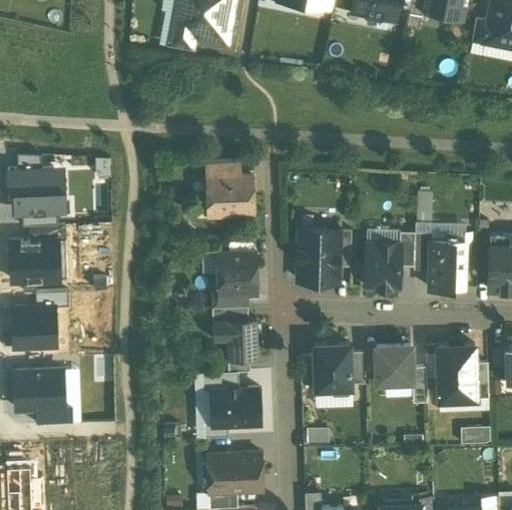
[(227,18),(230,0),(178,0),(171,49),(192,52),(195,40),(228,45),(232,18),(227,18)]
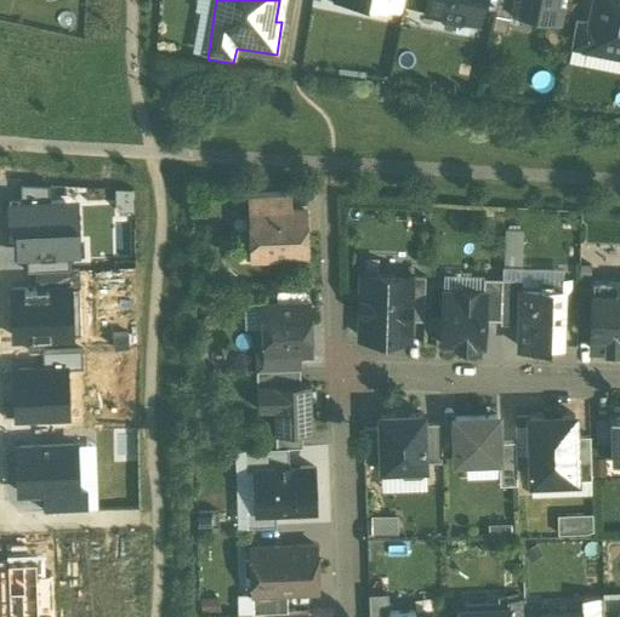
[(336,0),(337,3),(387,12),(388,0),(336,0)]
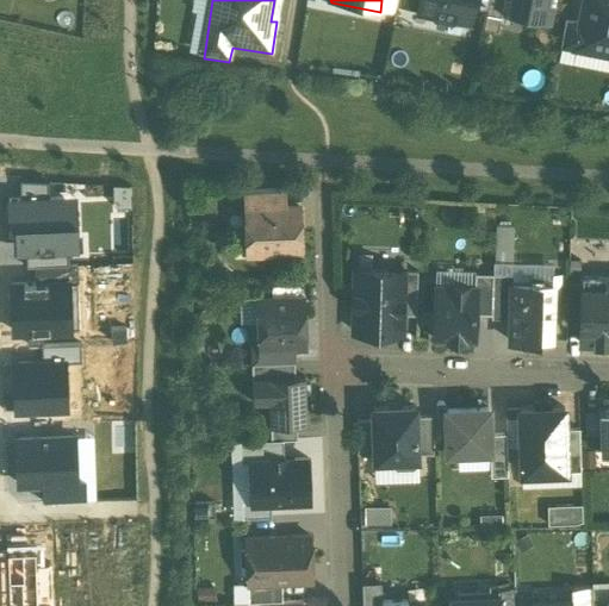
[(396,16),(398,0),(381,0),(380,12),(396,16)]
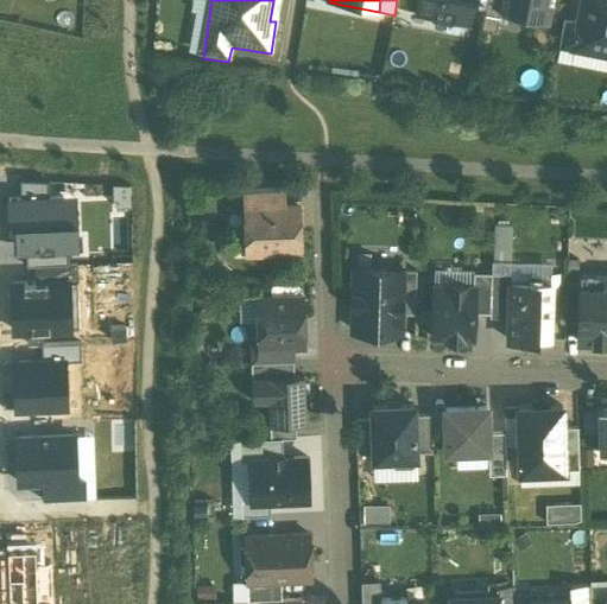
[(419,0),(397,0),(396,8),(417,13),(419,0)]
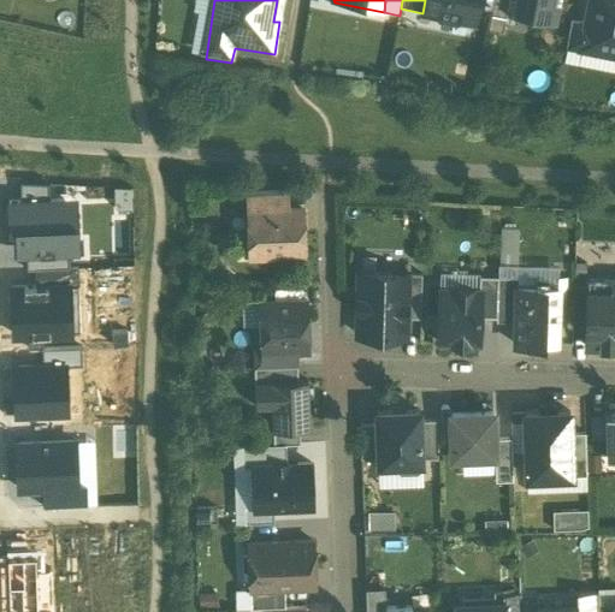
[(425,0),(423,13),(423,15),(439,18),(439,21),(459,24),(459,22),(477,25),(479,10),(482,0),(425,0)]
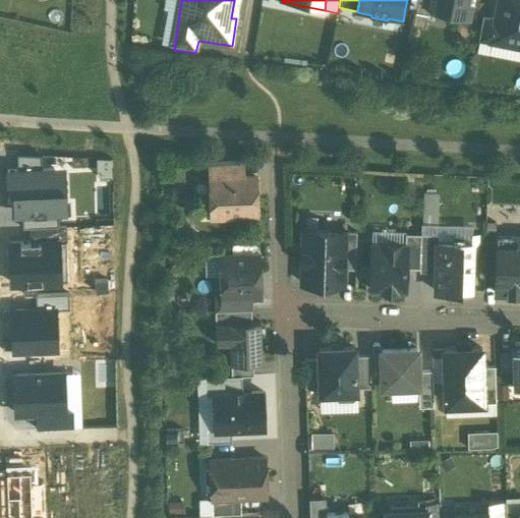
[(407,0),(405,8),(417,10),(419,0),(407,0)]
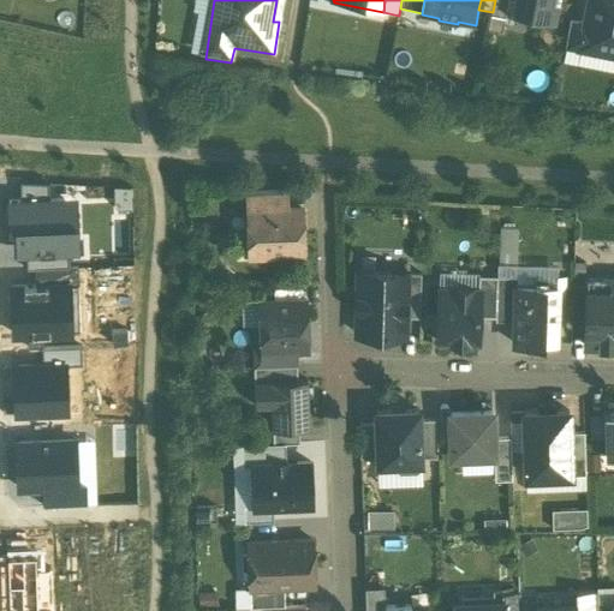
[(495,0),(493,12),(489,34),(502,36),(507,17),(510,0),(495,0)]
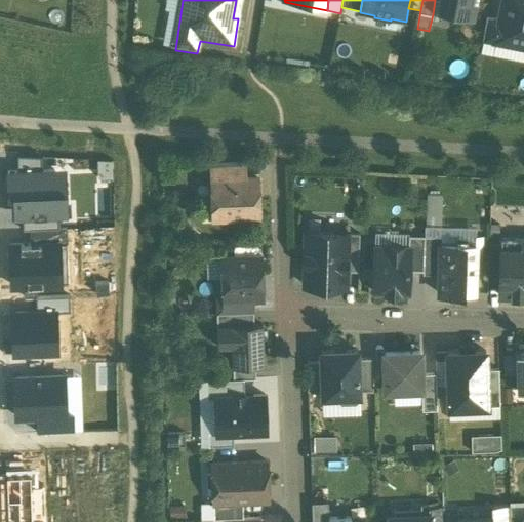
[(479,0),(435,0),(433,14),(475,23),(479,0)]
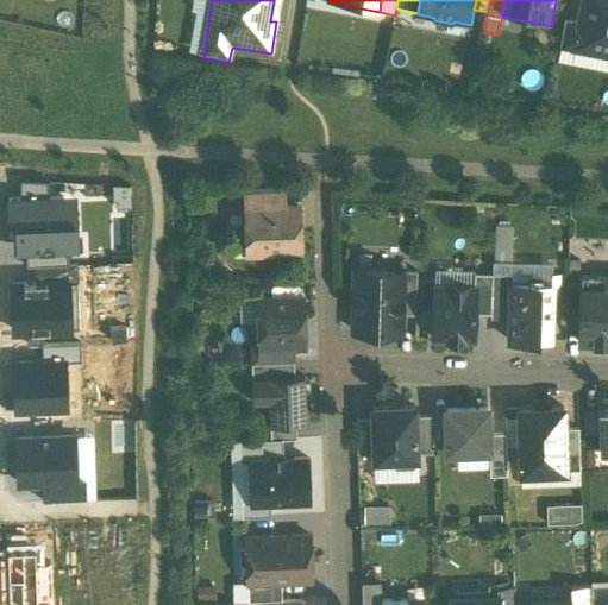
[(607,0),(584,0),(580,26),(581,26),(576,51),(607,58),(607,0)]
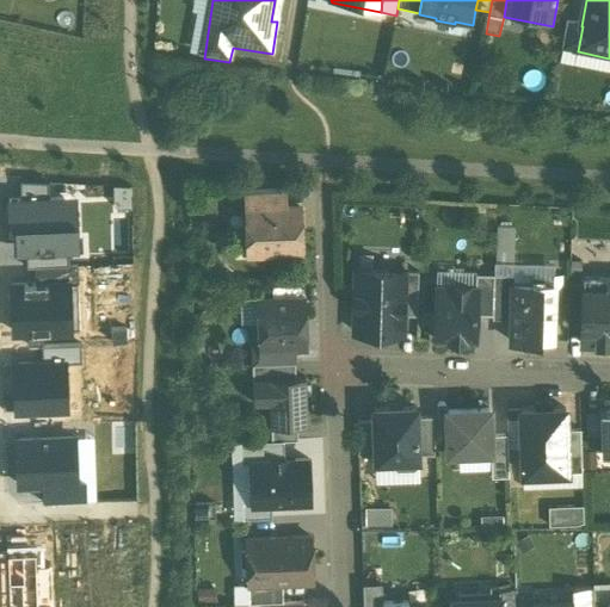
[(581,26),(568,24),(562,51),(577,55),(578,51),(583,26),(581,26)]
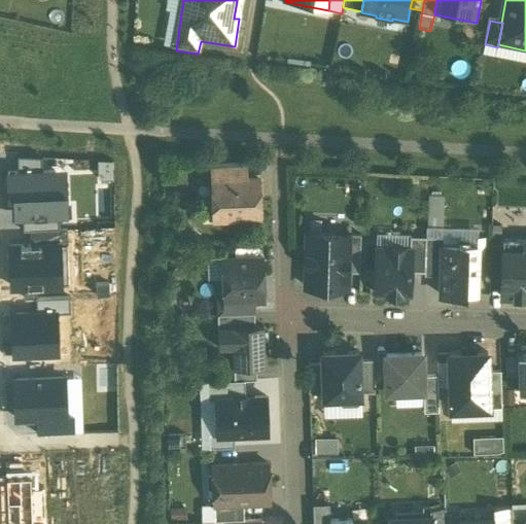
[(40,160),(18,159),(19,172),(40,171),(40,160)]
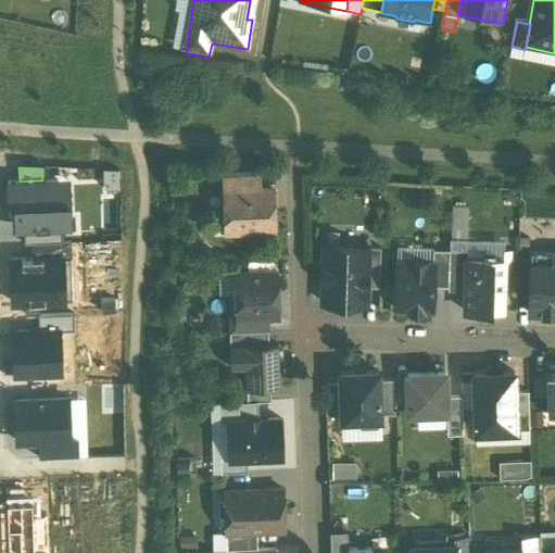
[(259,176),(225,177),(226,192),(259,191),(259,176)]
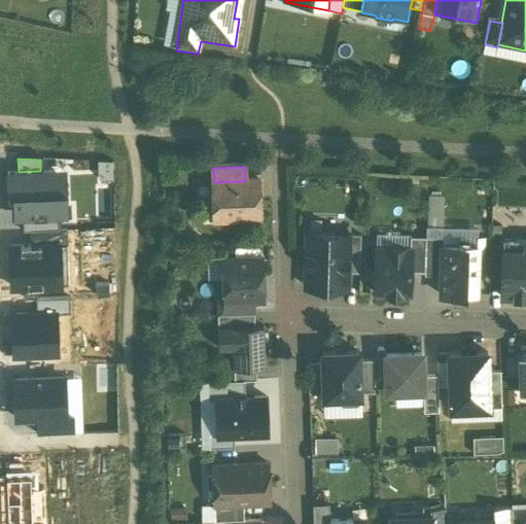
[(19,172),(12,172),(14,220),(23,220),(59,218),(68,218),(66,170),(40,171),(19,172)]
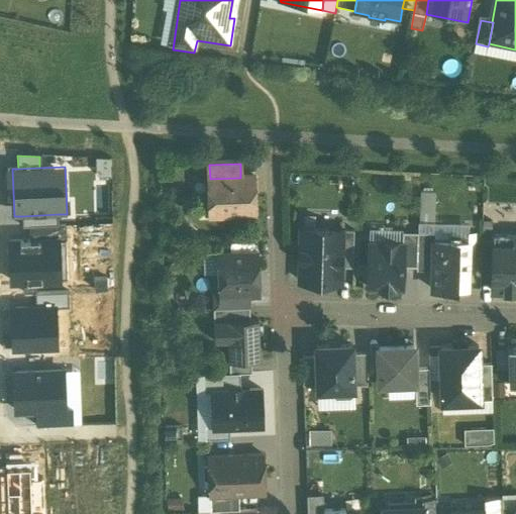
[(240,178),(210,179),(211,217),(255,215),(253,178),(240,178)]
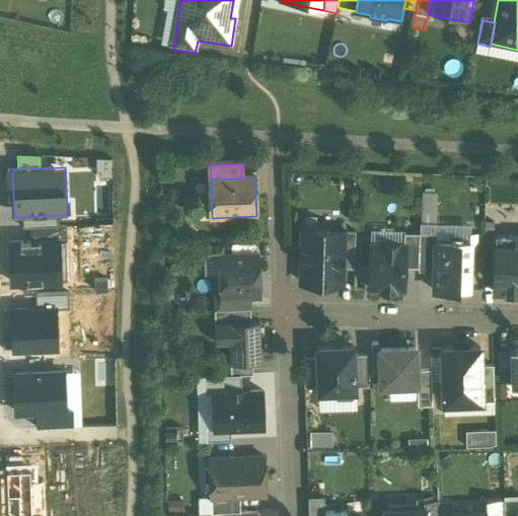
[(422,193),(422,217),(437,218),(437,193),(422,193)]
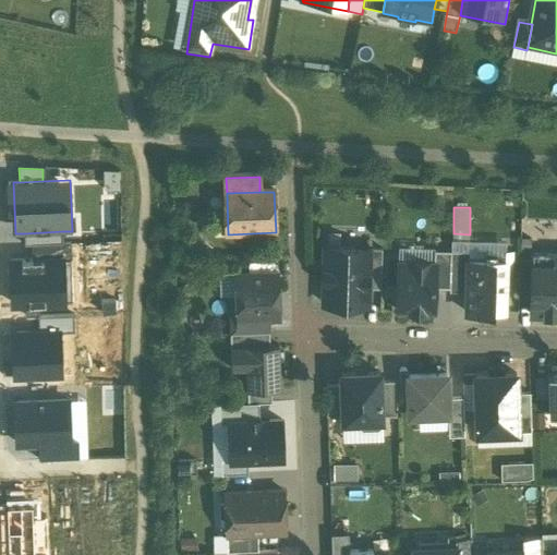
[(62,231),(24,233),(25,248),(32,248),(63,246),(62,231)]
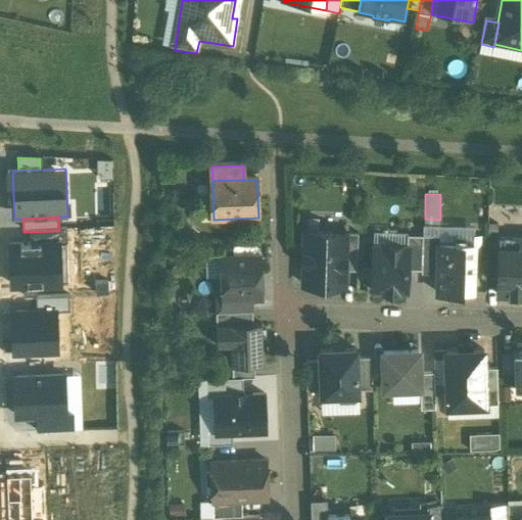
[(59,231),(30,232),(31,246),(68,245),(68,231),(59,231)]
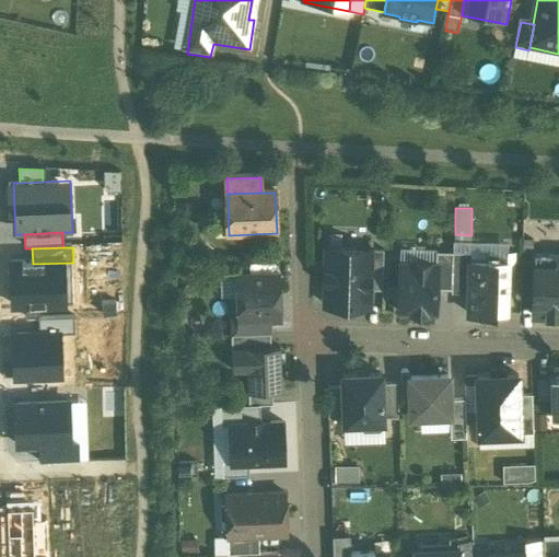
[(371,252),(327,251),(326,308),(369,310),(370,292),(371,252)]
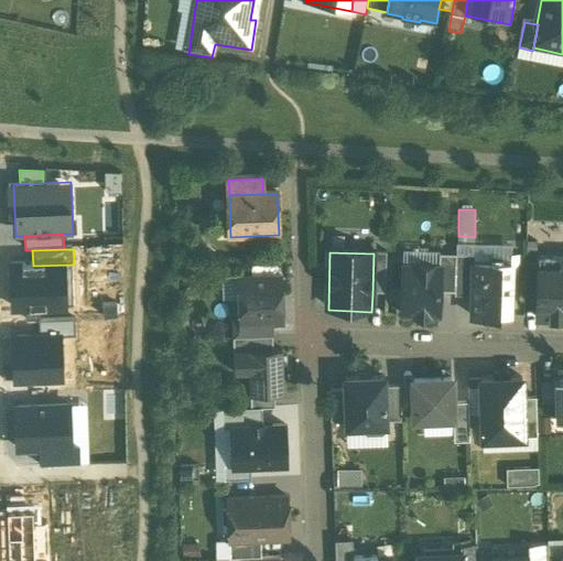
[(387,255),(374,254),(372,294),(386,294),(387,255)]
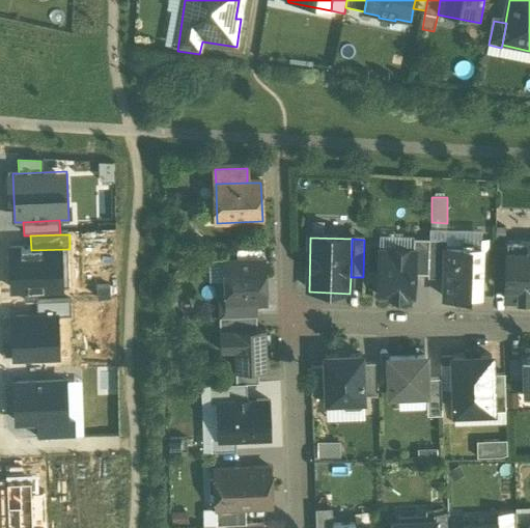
[(429,242),(414,241),(414,253),(415,254),(414,276),(428,277),(429,242)]
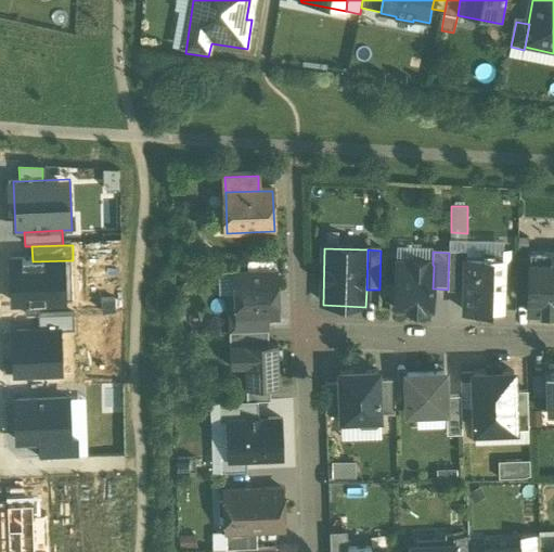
[(467,254),(449,253),(448,290),(448,293),(465,293),(466,261),(467,254)]
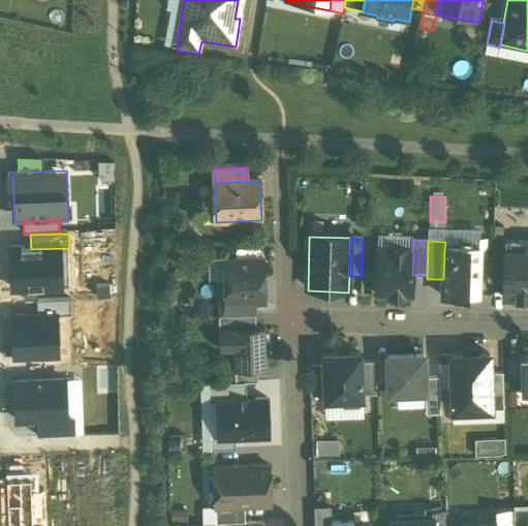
[(527,244),(506,243),(505,250),(504,279),(504,301),(527,302),(527,244)]
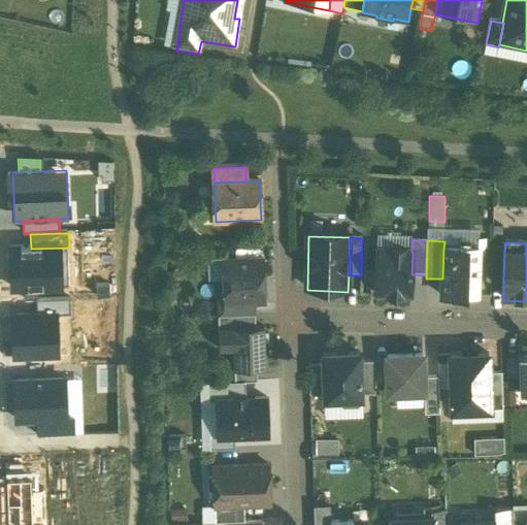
[(69,248),(31,249),(11,250),(12,290),(25,290),(25,302),(38,302),(37,290),(70,289),(69,248)]
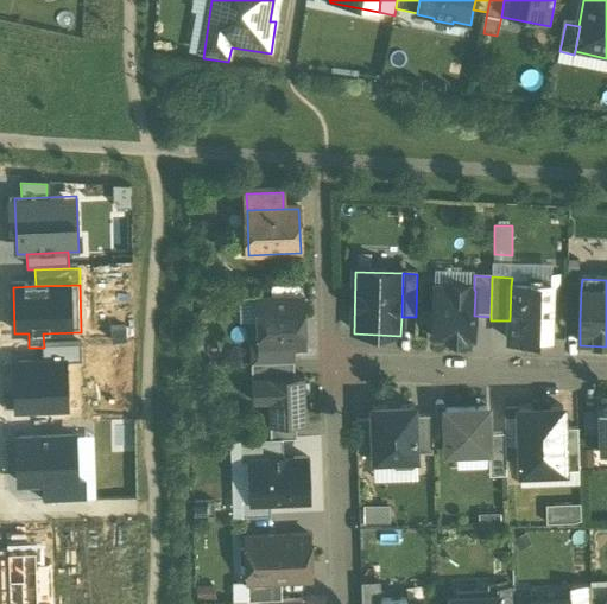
[(511,286),(510,320),(509,343),(537,344),(537,341),(550,342),(551,287),(511,286)]
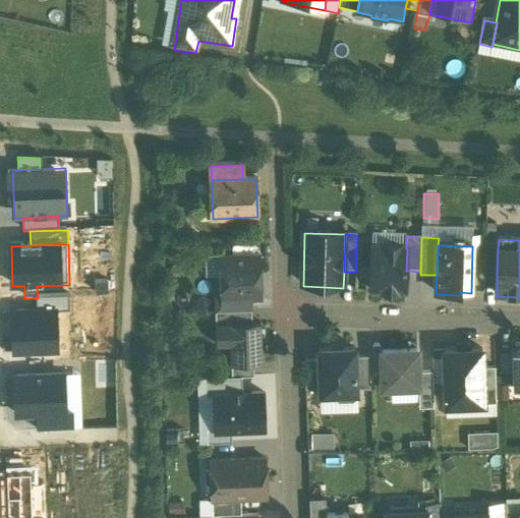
[(498,246),(485,246),(484,275),(497,275),(498,246)]
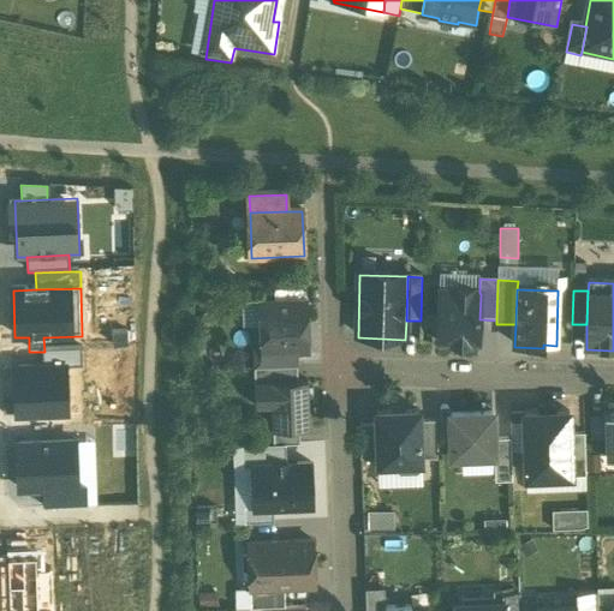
[(480,293),(440,293),(439,345),(480,346),(480,319),(481,294),(480,293)]
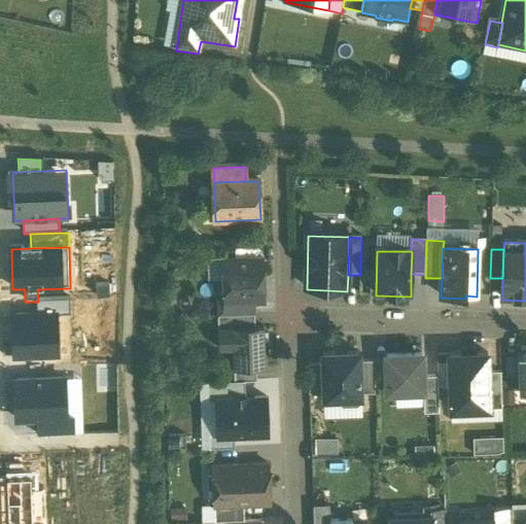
[(261,260),(224,262),(226,303),(254,302),(263,302),(261,260)]
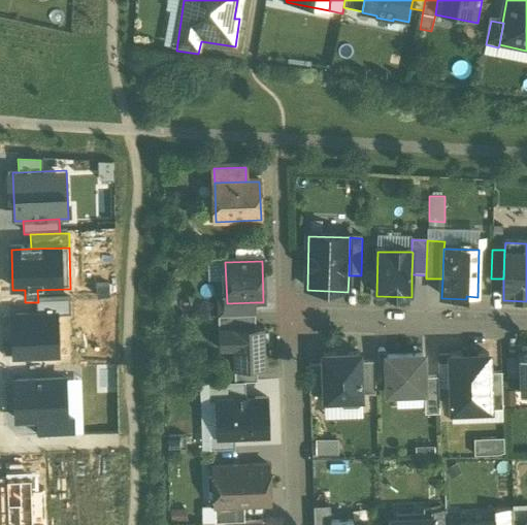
[(70,301),(37,302),(37,317),(59,316),(70,316),(70,301)]
